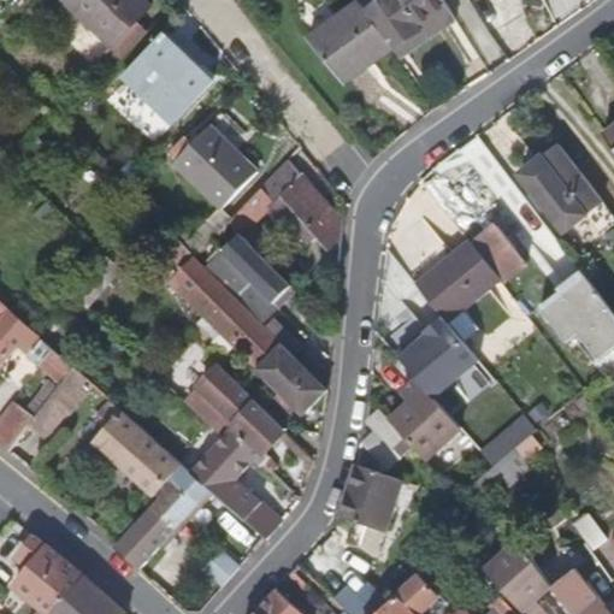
[(108,46),(146,6),(140,0),(65,0),(63,3),(108,46)]
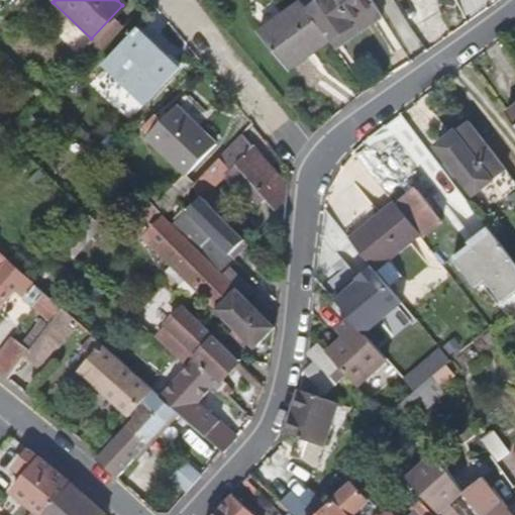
[(305,7),(299,0),(254,31),(285,68),(326,38),(305,7)]
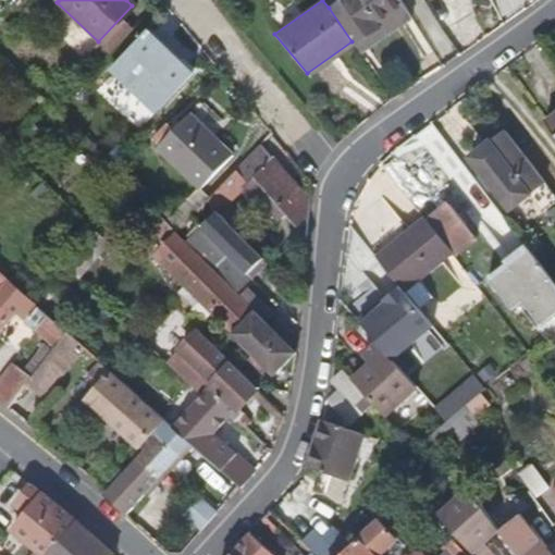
[(404,4),(401,0),(338,0),(329,8),(352,41),(354,44),(404,4)]
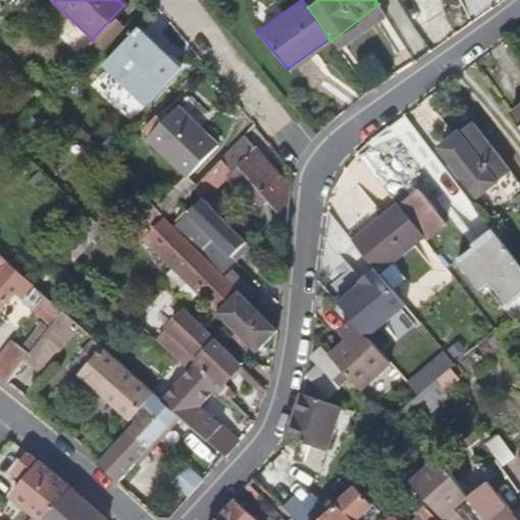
[(336,49),(384,13),(378,4),(331,41),(336,49)]
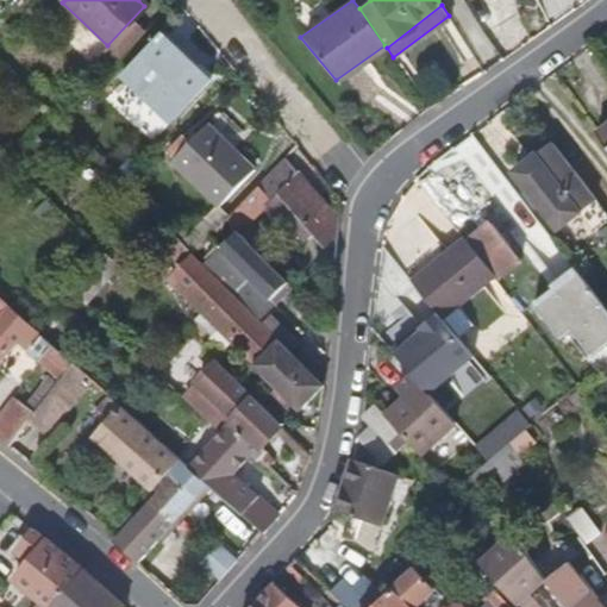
[(170,120),(208,79),(161,33),(121,75),(170,120)]
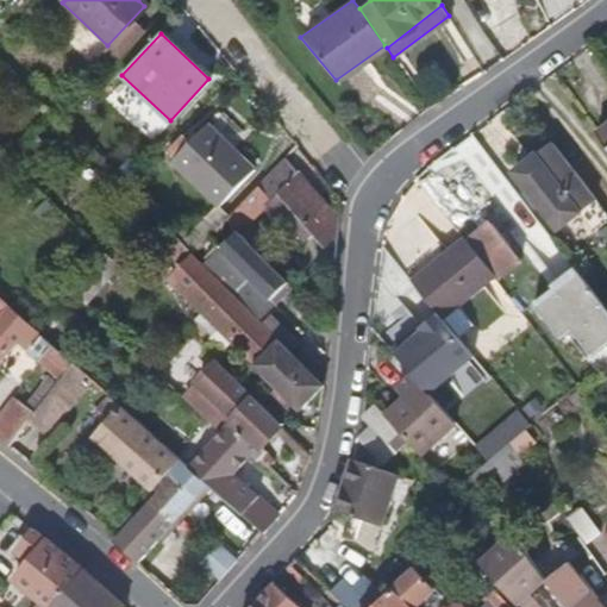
[(252,169),(206,123),(170,160),(218,205),(252,169)]
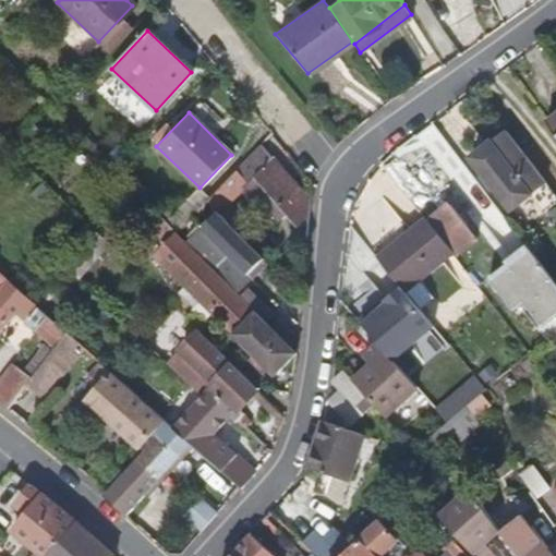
[(309,202),(260,143),(234,170),(245,182),(241,186),(256,204),(270,192),(305,234),(309,202)]
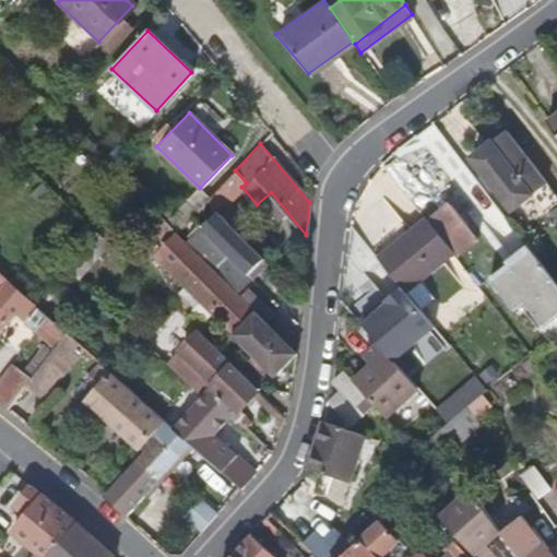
[(528,194),(489,144),(471,158),(509,209),(528,194)]
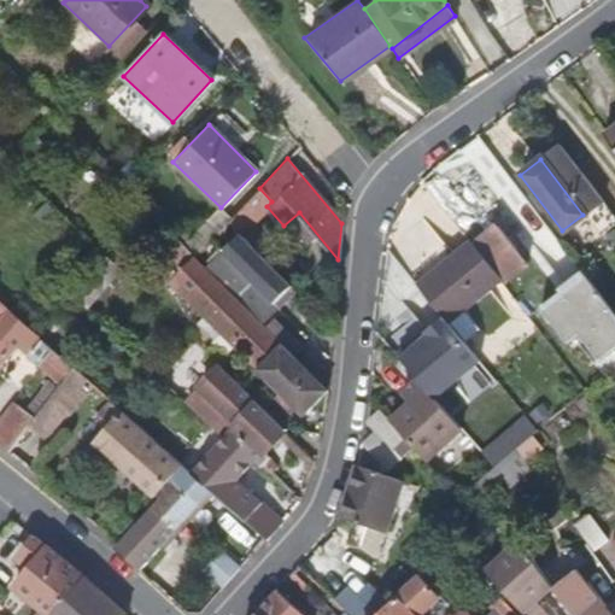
[(194,257),(217,233),(205,221),(182,244),(194,257)]
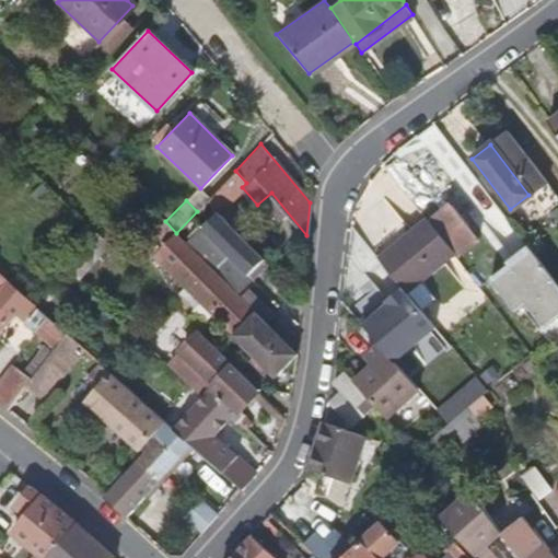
[(426,220),(378,259),(398,286),(420,311),(433,301),(418,283),(453,255),(426,220)]
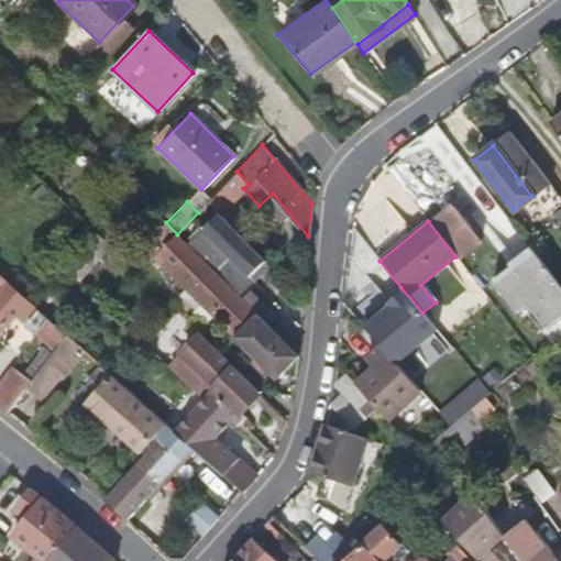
[(213,271),(177,234),(155,256),(232,334),(254,311),(238,294),(213,271)]
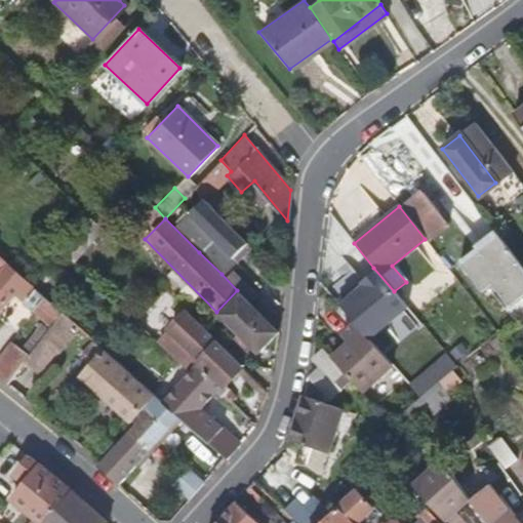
[(222,274),(250,245),(228,224),(199,252),(222,274)]
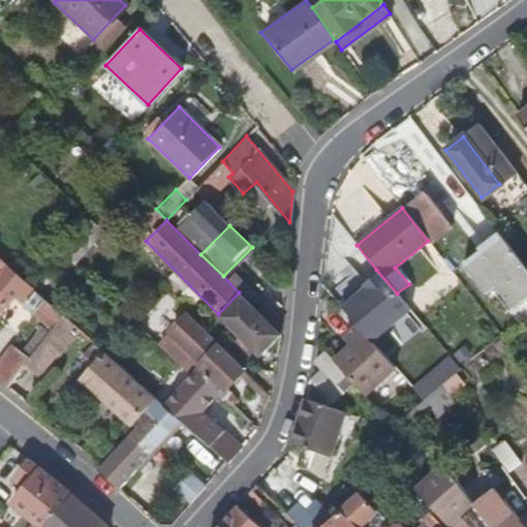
[(526,296),(526,271),(496,231),(476,247),(478,249),(460,264),(484,295),(494,286),(512,308),(526,296)]
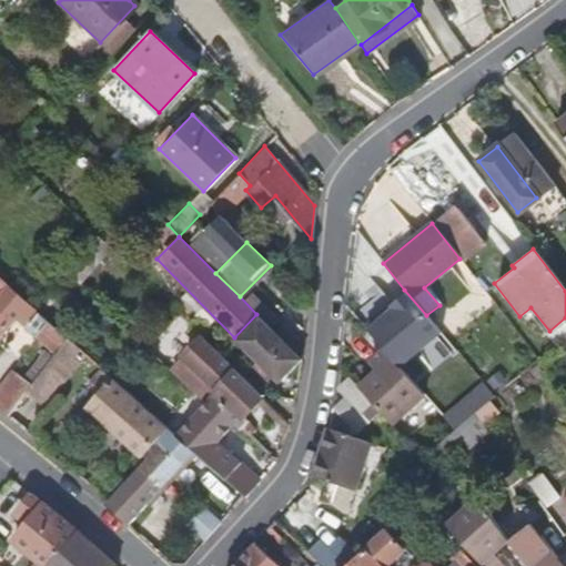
[(0,333),(13,317),(41,342),(56,326),(7,284),(0,278),(0,333)]
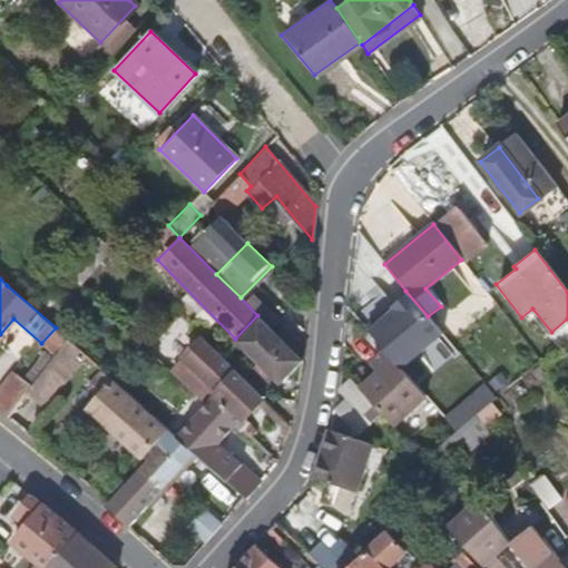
[(379,314),(365,326),(384,349),(399,365),(439,330),(428,316),(405,291),(389,305),(393,310),(388,315),(379,314)]
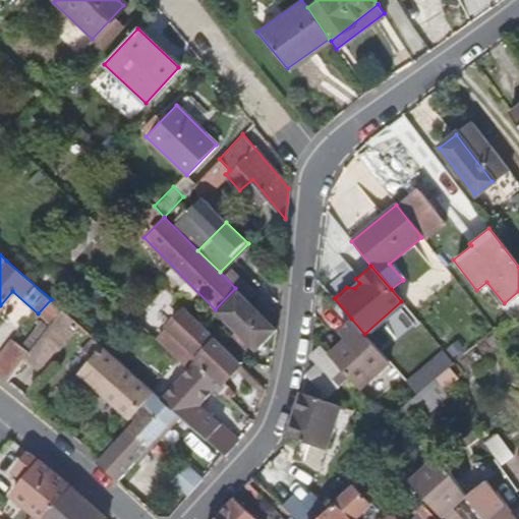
[(355,279),(346,287),(354,288),(359,283),(355,279)]
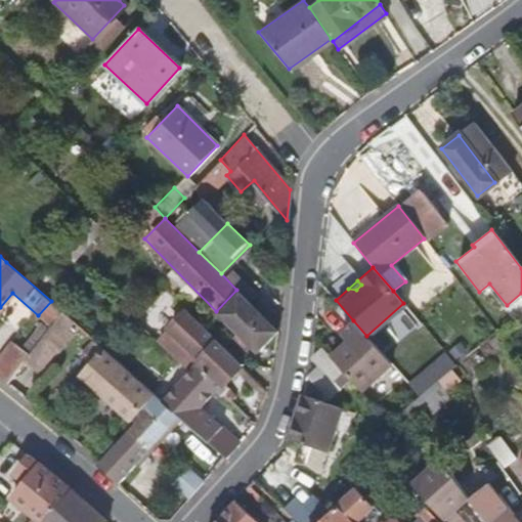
[(276,330),(271,323),(278,315),(266,304),(258,311),(236,290),(216,311),(215,312),(216,313),(234,331),(255,351),(276,330)]
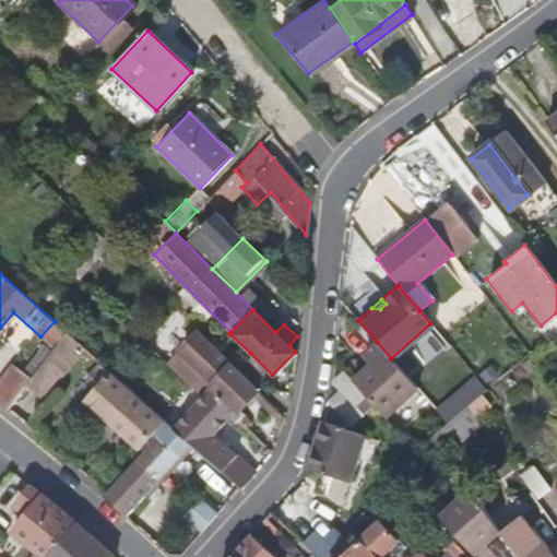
[(147,341),(166,357),(190,331),(173,315),(147,341)]
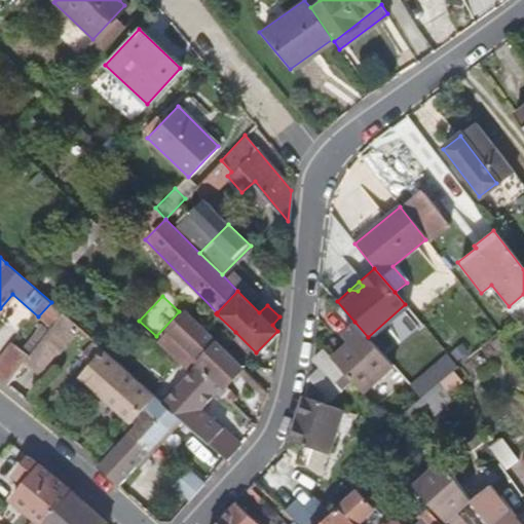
[(27,354),(21,363),(39,376),(72,334),(67,330),(73,322),(60,311),(48,327),(27,354)]
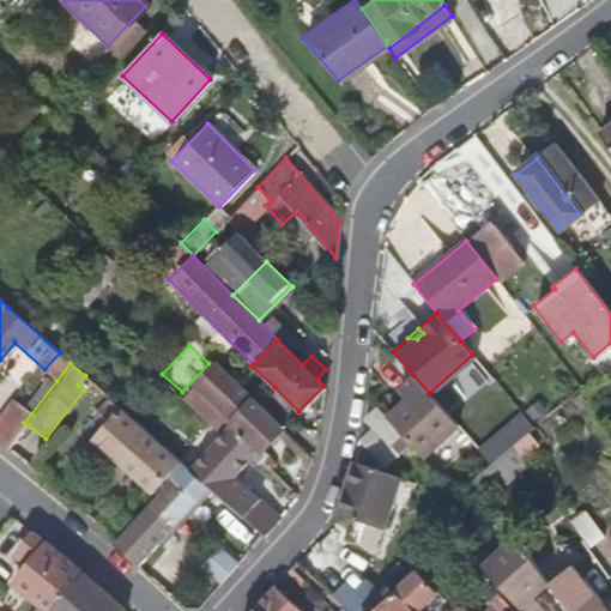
[(282,427),(237,383),(218,366),(185,400),(216,429),(227,417),(231,422),(261,449),(282,427)]
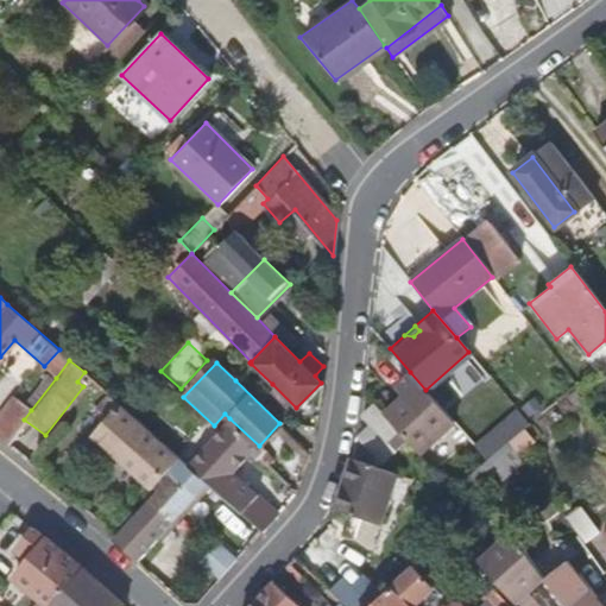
[(21,403),(31,410),(56,378),(46,371),(21,403)]
